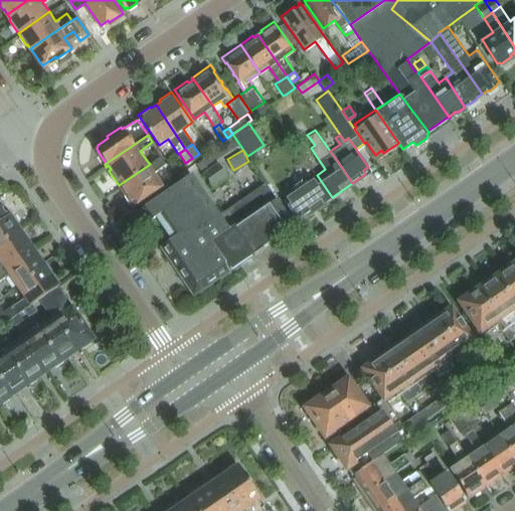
[(162,184),(161,183),(153,172),(167,163),(160,153),(148,162),(150,164),(119,185),(121,184),(124,188),(122,189),(132,204),(162,184)]
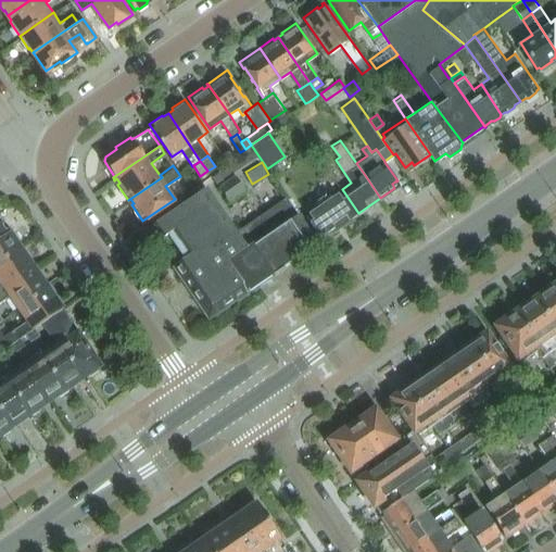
[(218,171),(212,175),(216,182),(223,177),(218,171)]
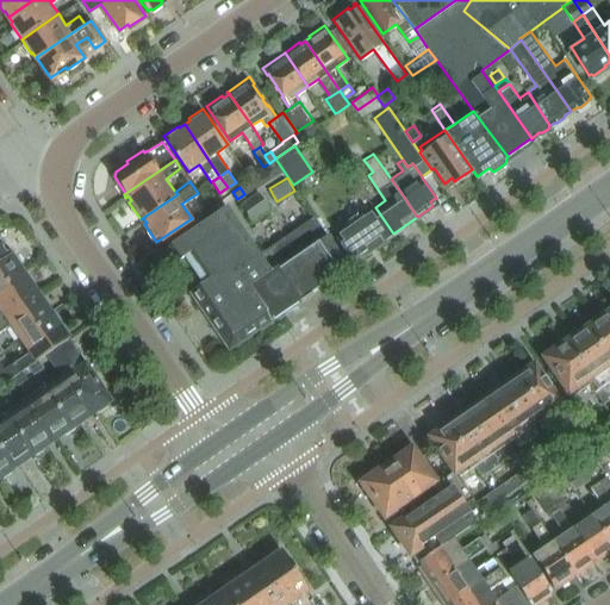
[(251,219),(269,206),(257,191),(240,203),(251,219)]
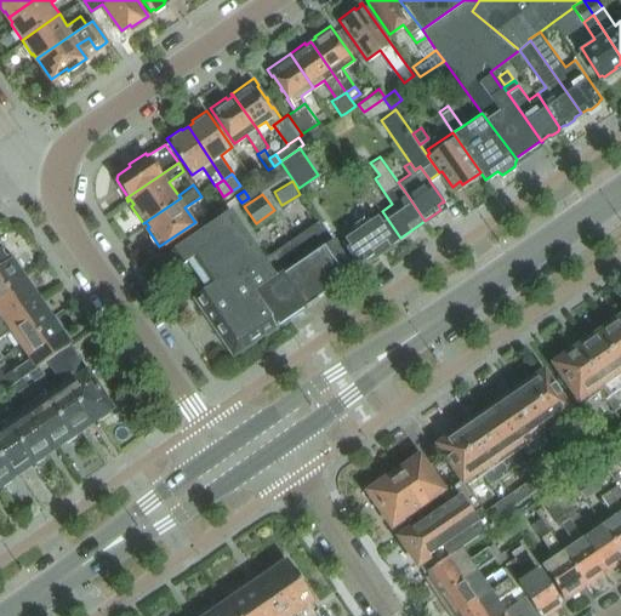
[(353,269),(354,268),(319,218),(263,256),(231,207),(165,251),(176,266),(188,257),(206,285),(194,292),(205,308),(208,307),(216,319),(214,320),(234,349),(275,321),(275,323),(305,303),(305,306),(317,297),(317,296),(346,277),(345,274),(352,268),(353,269)]
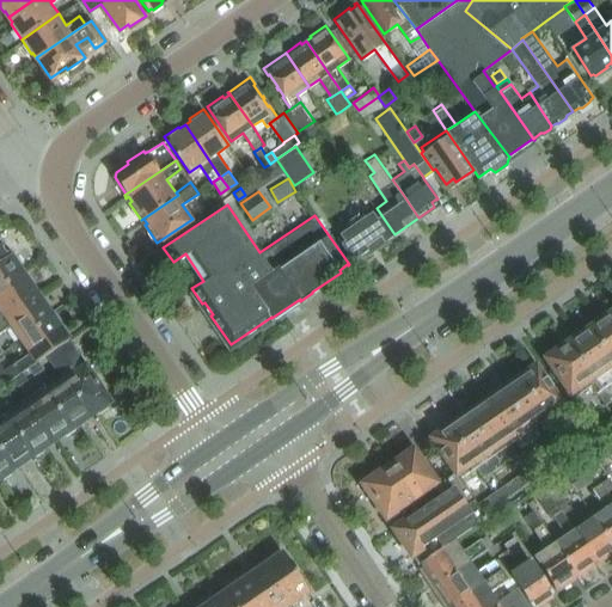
[(374,247),(395,234),(377,208),(356,221),(336,235),(355,262),(374,247)]
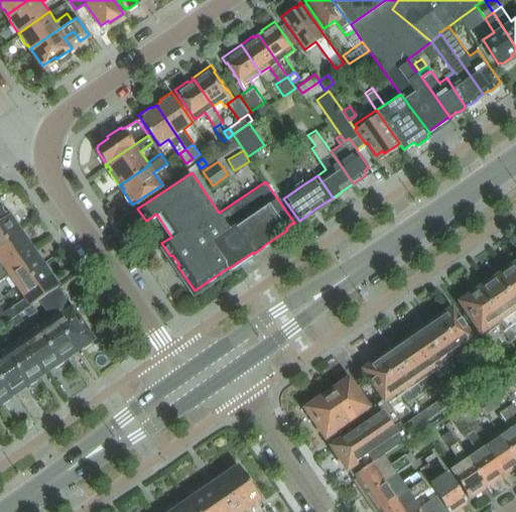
[(0,241),(18,229),(0,203),(1,203),(0,202),(0,241)]
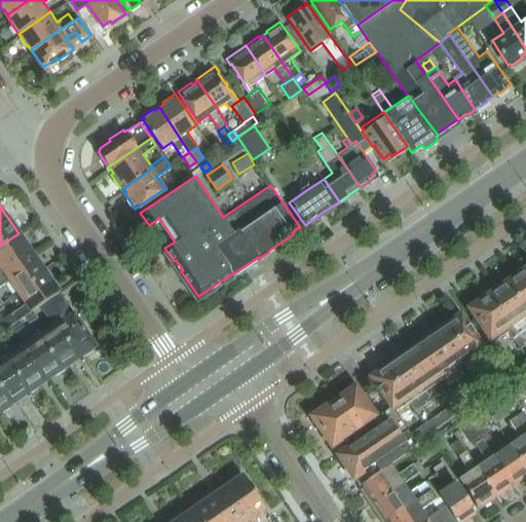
[(38,219),(30,224),(33,228),(41,223),(38,219)]
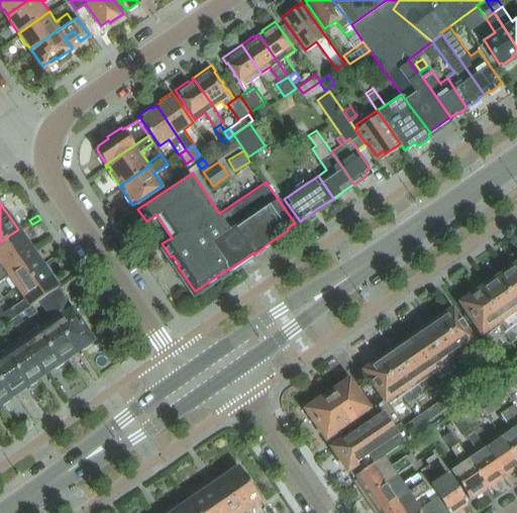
[(18,229),(0,241),(0,270),(29,250),(25,243),(27,238),(22,231),(19,231),(18,229)]
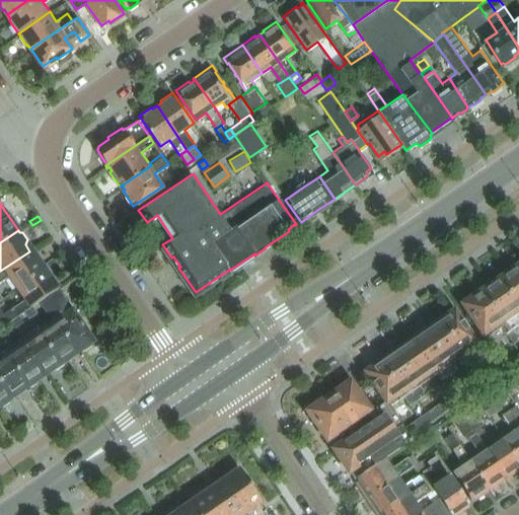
[(0,282),(8,277),(16,288),(45,269),(43,265),(44,263),(38,254),(32,255),(29,251),(0,271),(0,282)]
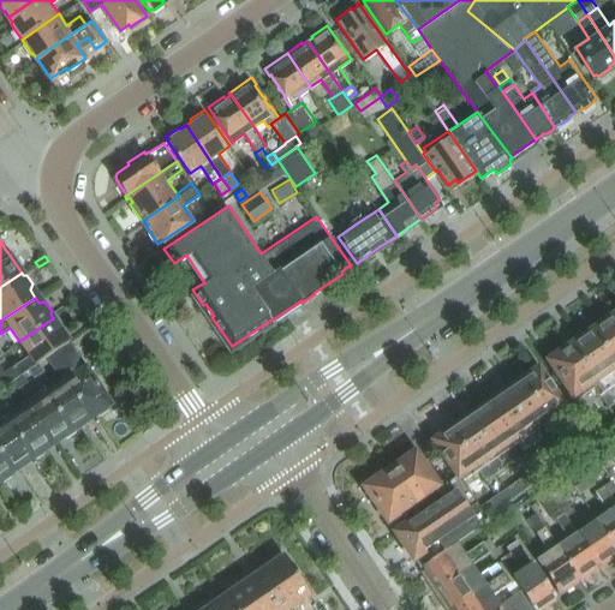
[(614,310),(548,358),(550,362),(555,368),(574,395),(592,382),(593,386),(595,387),(608,405),(614,399),(614,375),(614,374),(613,372),(610,369),(614,365),(614,310)]
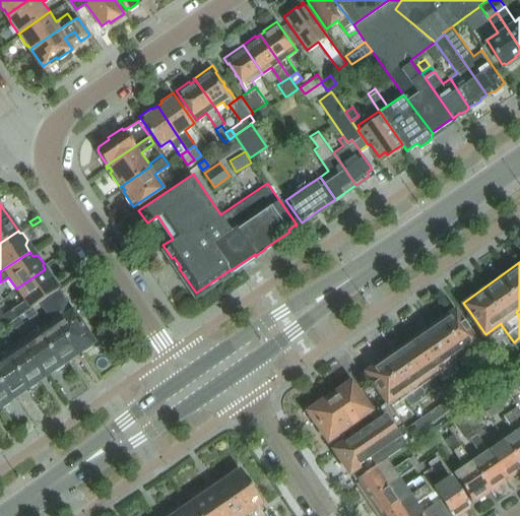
[(39,302),(58,288),(57,287),(55,286),(51,282),(53,277),(48,270),(46,270),(45,269),(16,288),(23,299),(4,312),(10,320),(18,315),(29,307),(29,308),(33,306),(39,302)]
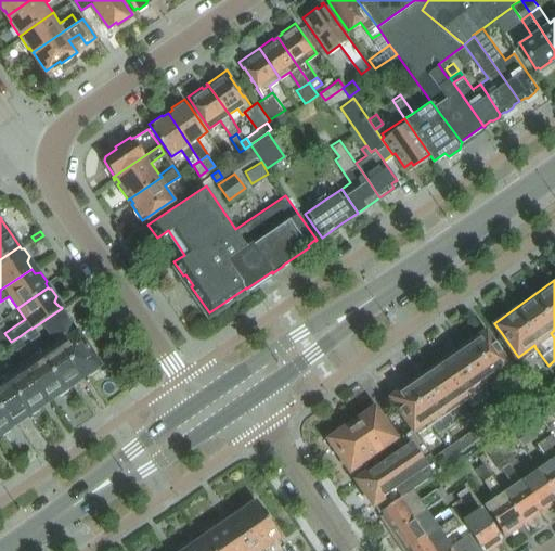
[(21,361),(47,399),(57,392),(61,393),(68,387),(68,385),(88,371),(90,372),(98,367),(98,364),(100,363),(84,340),(85,337),(80,331),(78,331),(62,308),(41,322),(53,338),(21,361)]
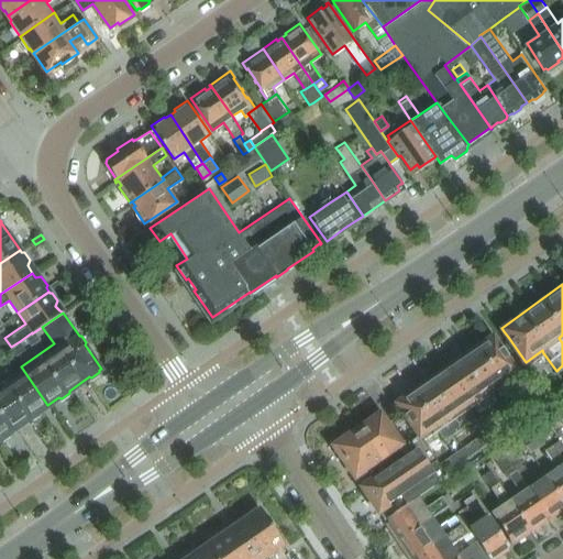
[(32,333),(26,338),(31,343),(40,338),(35,331),(32,333)]
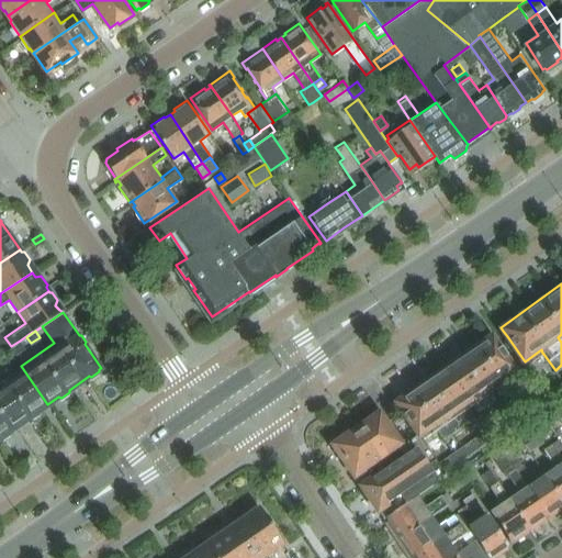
[(469,406),(518,372),(493,336),(494,336),(491,332),(490,332),(491,334),(486,337),(485,335),(472,344),(473,346),(474,348),(462,356),(461,355),(460,355),(459,353),(447,363),(448,364),(442,367),(469,406)]
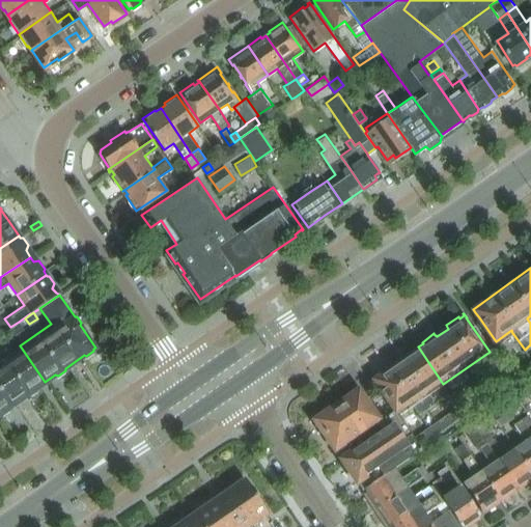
[(10,327),(15,334),(24,328),(19,322),(10,327)]
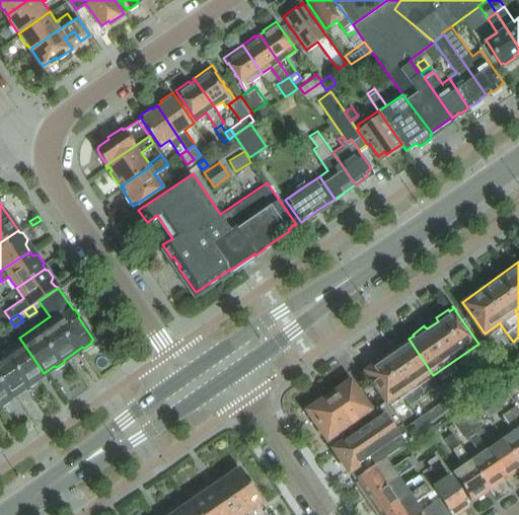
[(0,403),(2,405),(9,399),(9,397),(28,384),(30,385),(38,380),(38,377),(44,373),(19,338),(0,351),(0,403)]
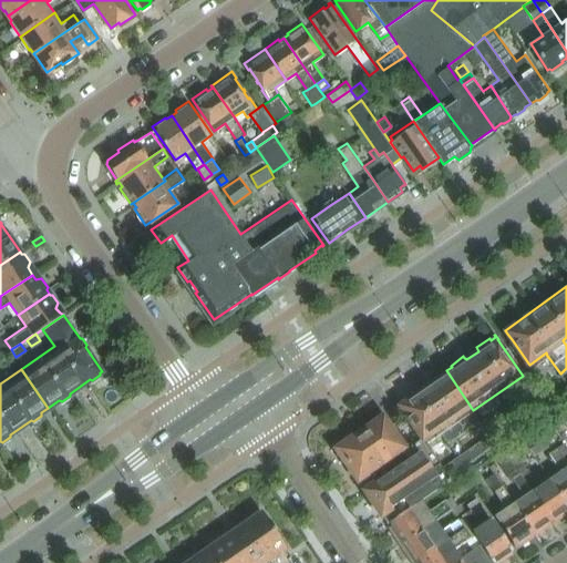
[(398,405),(403,413),(424,443),(426,442),(441,432),(447,441),(465,429),(459,420),(473,410),(446,370),(443,374),(441,371),(429,380),(430,382),(429,382),(430,385),(418,392),(416,391),(415,390),(402,399),(403,400),(399,403),(398,402),(397,402),(398,405)]
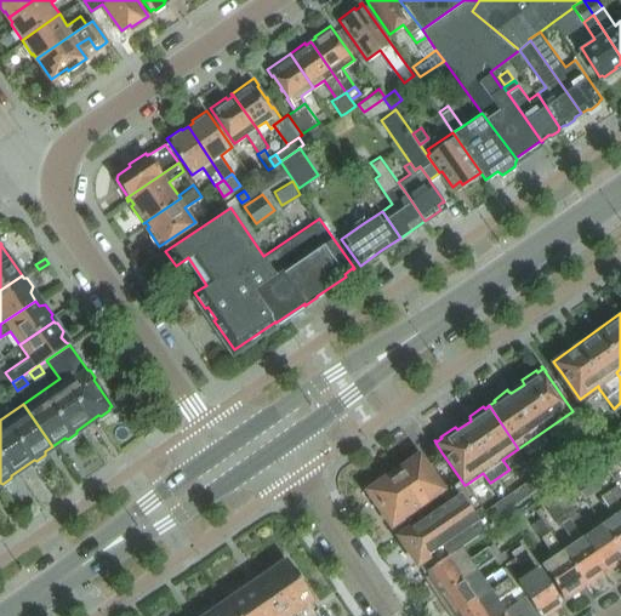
[(605,418),(597,425),(603,434),(611,428),(605,418)]
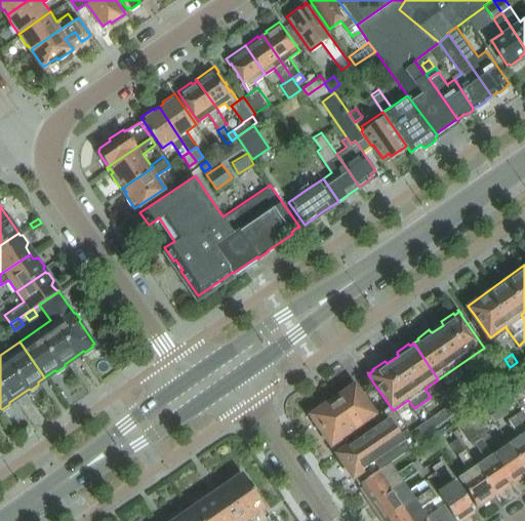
[(478,376),(485,388),(494,382),(487,370),(478,376)]
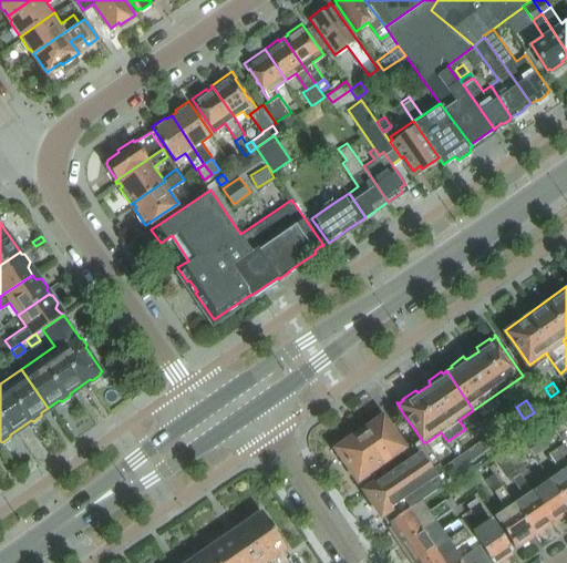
[(507,413),(515,426),(524,419),(516,407),(507,413)]
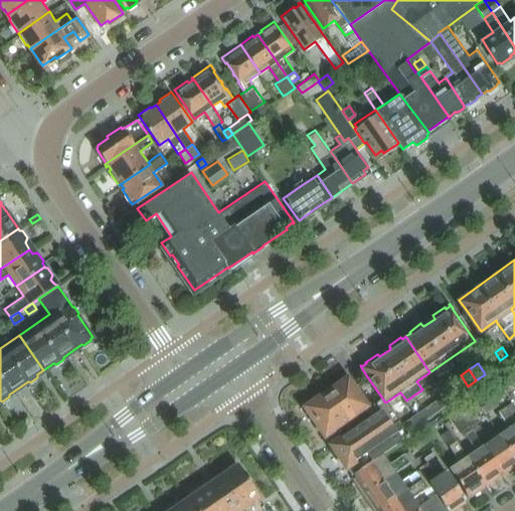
[(389,403),(387,401),(385,402),(366,375),(352,385),(346,375),(330,386),(331,388),(326,391),(352,430),(387,405),(389,403)]
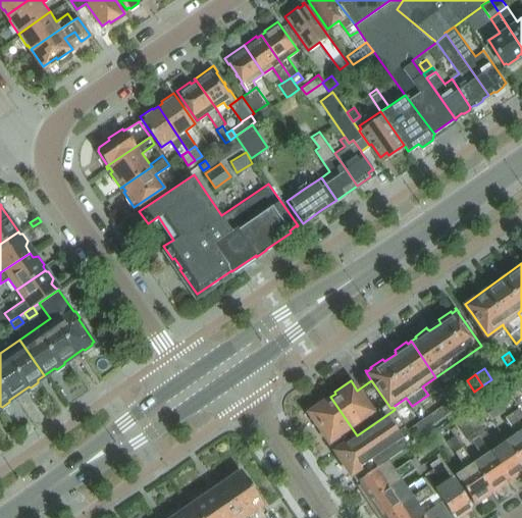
[(458,386),(465,398),(474,392),(467,380),(458,386)]
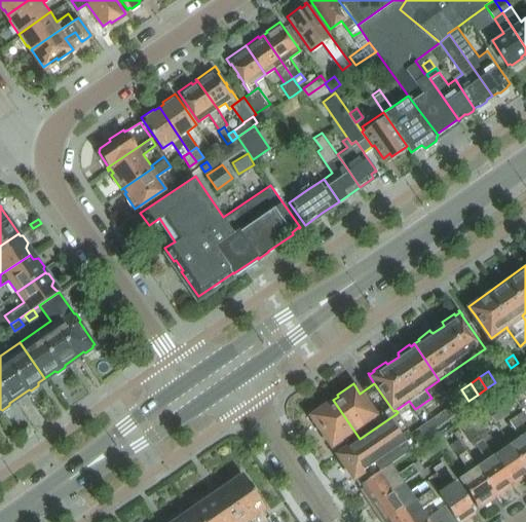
[(461,389),(452,396),(460,407),(468,401),(461,389)]
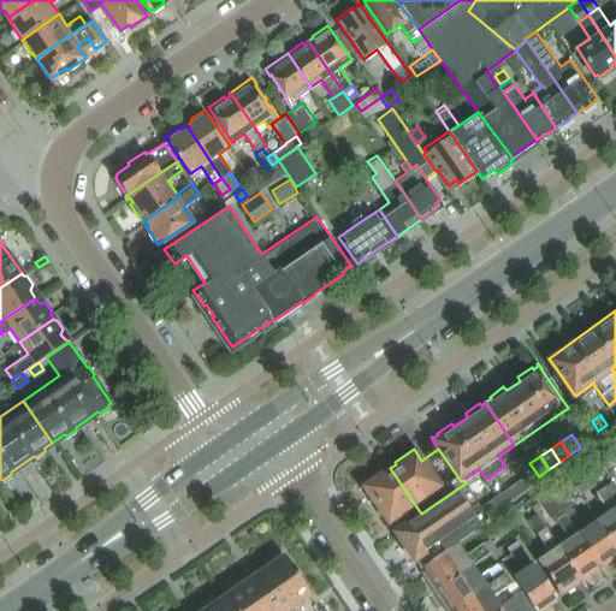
[(421,514),(390,468),(384,472),(383,470),(365,484),(390,521),(391,520),(390,517),(402,509),(410,521),(421,514)]
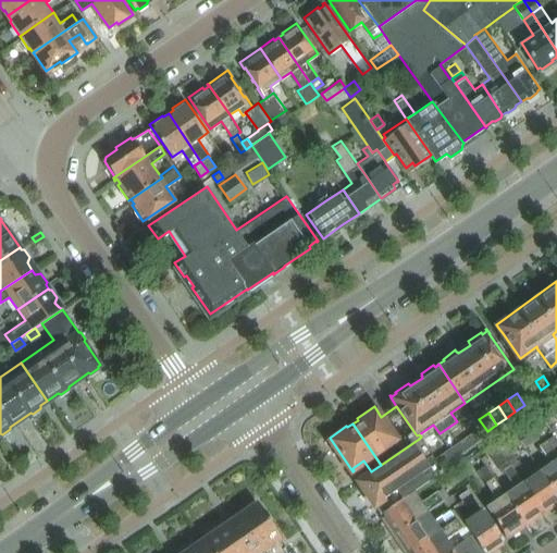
[(530,424),(516,432),(521,441),(521,442),(535,432),(530,424)]
